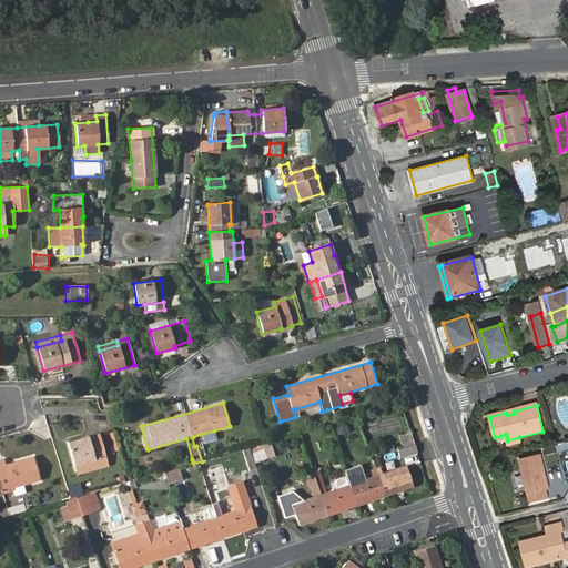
[(214,430),(200,434),(203,444),(216,439),(214,430)]
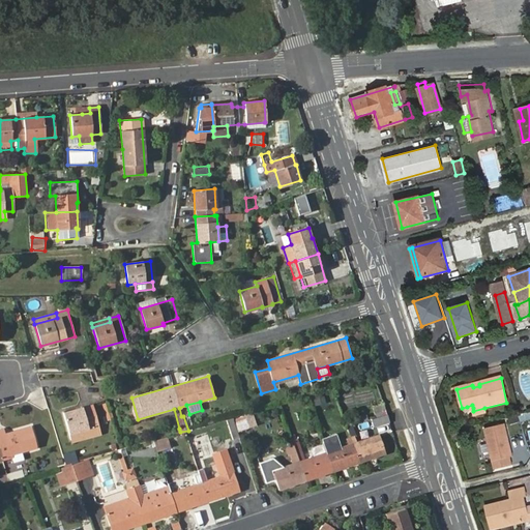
[(376,415),(387,413),(385,404),(375,405),(376,415)]
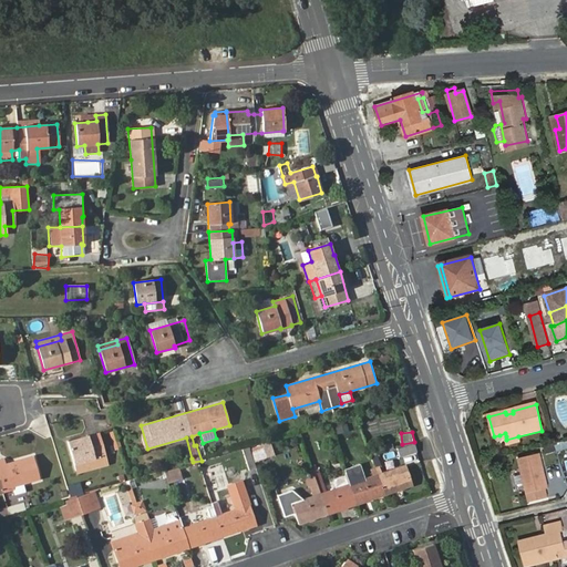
[(68,442),(76,474),(107,465),(99,433),(68,442)]
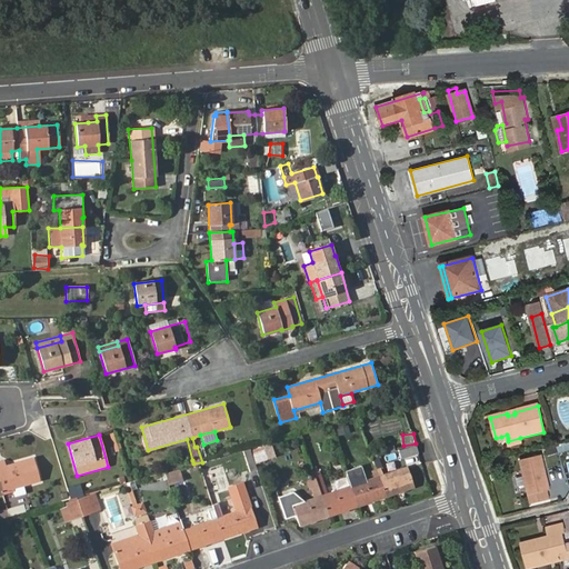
[(271,442),(260,446),(263,460),(276,457),(271,442)]
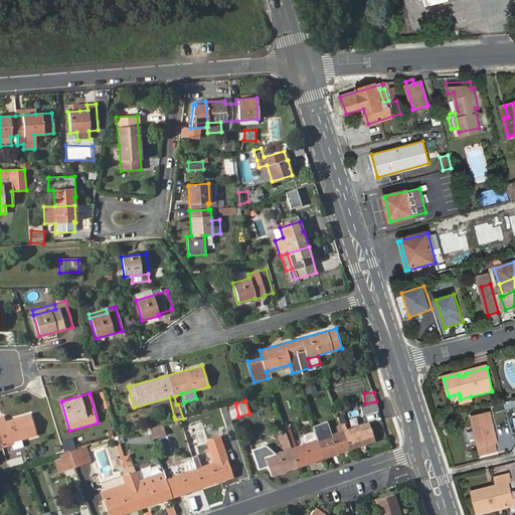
[(514,402),(514,401),(504,404),(506,412),(514,409),(514,402)]
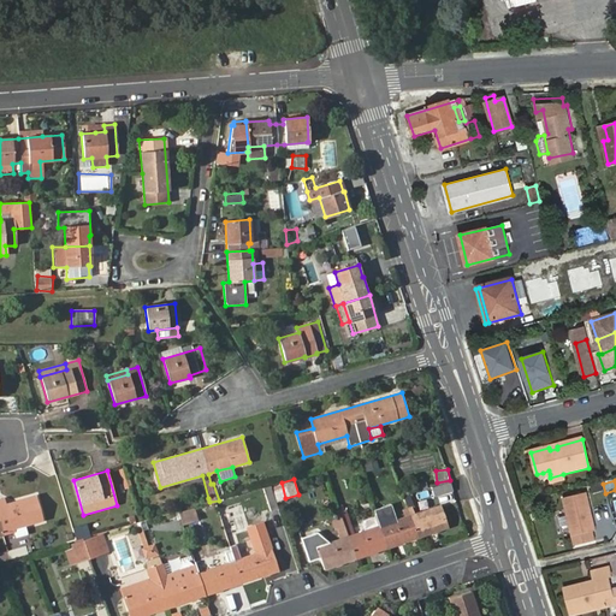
[(452,491),(450,481),(431,487),(433,497),(452,491)]
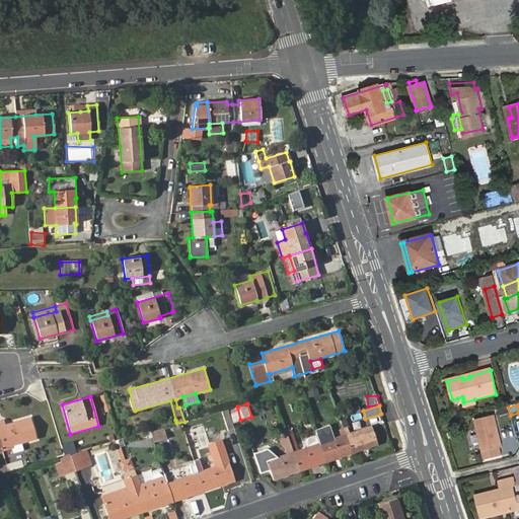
[(240,420),(237,406),(228,409),(228,410),(232,423),(240,420)]
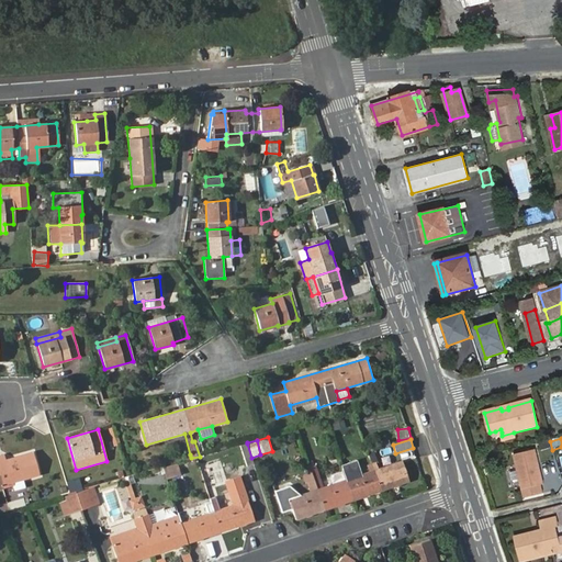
[(389,440),(367,447),(369,453),(391,446),(389,440)]
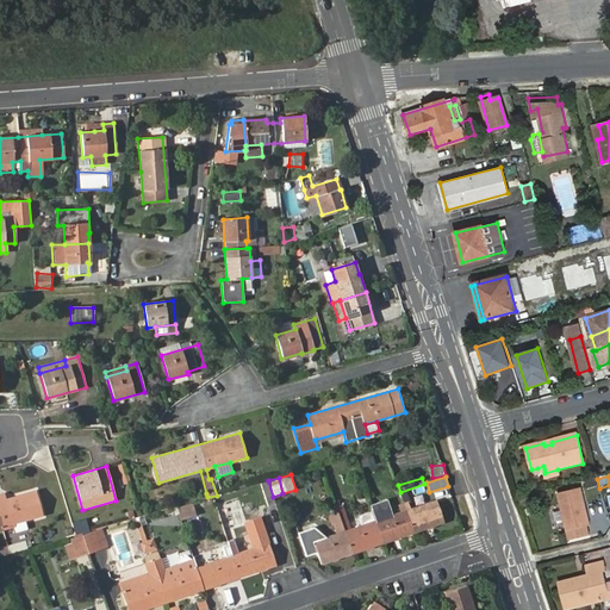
[(273,497),(268,481),(261,484),(268,505),(275,503),(273,497)]
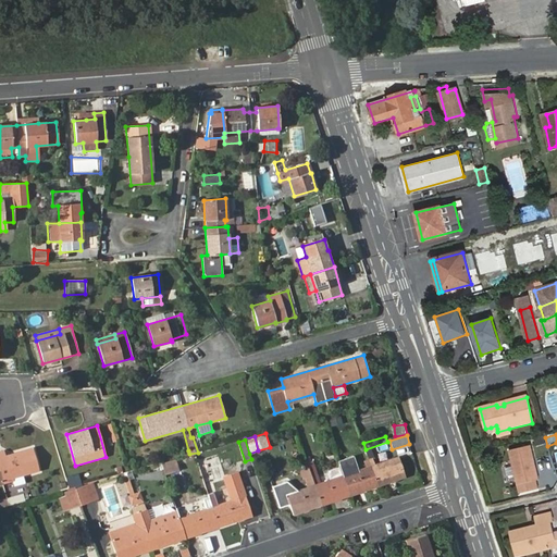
[(533,465),(535,463),(530,446),(509,452),(514,466),(516,473),(521,493),(539,489),(537,481),(540,480),(536,468),(534,469),(533,465)]
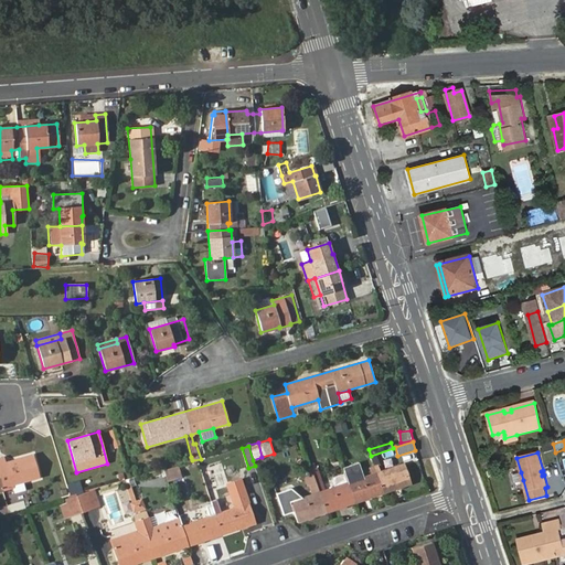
[(0,464),(0,491),(2,491),(0,481),(0,479),(9,477),(11,486),(40,478),(33,455),(0,464)]
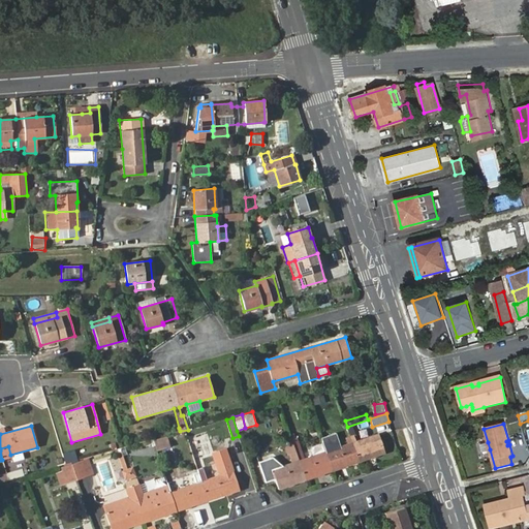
[(353,435),(350,436),(359,462),(384,453),(378,433),(355,441),(353,435)]
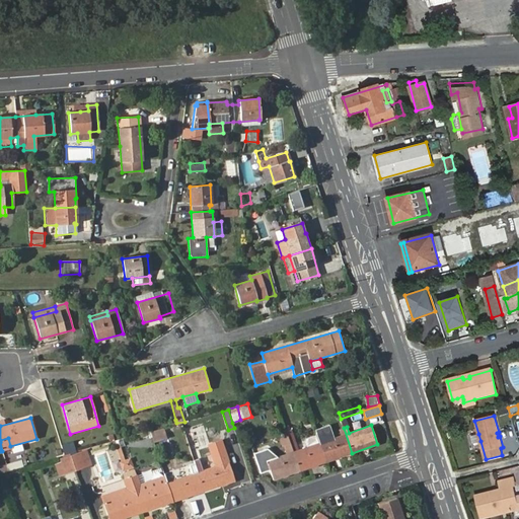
[(166,438),(163,428),(150,431),(153,442),(166,438)]
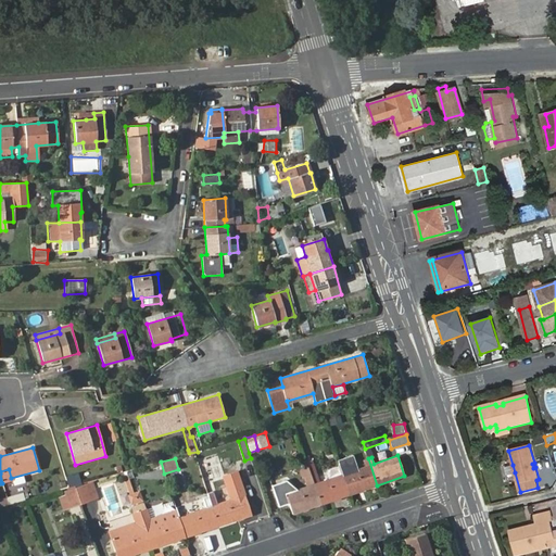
[(365,467),(343,475),(350,495),(377,485),(368,458),(363,460),(365,467)]
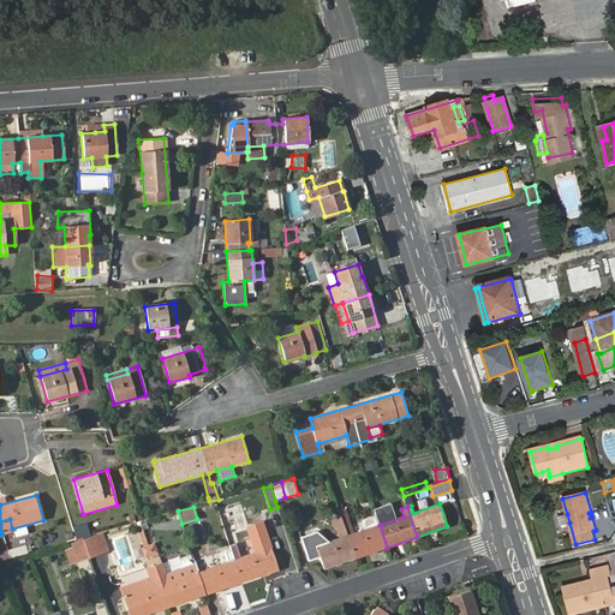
[(346,514),(341,515),(347,536),(354,559),(387,548),(380,525),(364,531),(352,535),(346,514)]
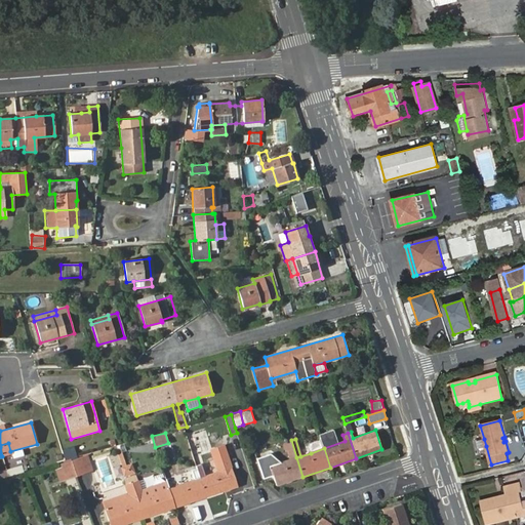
[(486,446),(484,439),(477,441),(479,448),(486,446)]
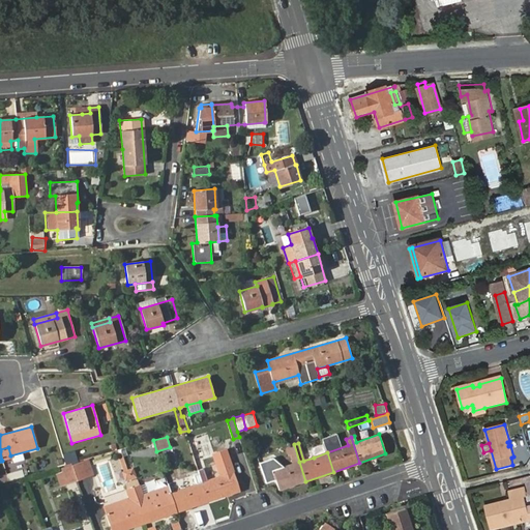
[(314,458),(327,452),(325,444),(313,448),(312,451),(314,458)]
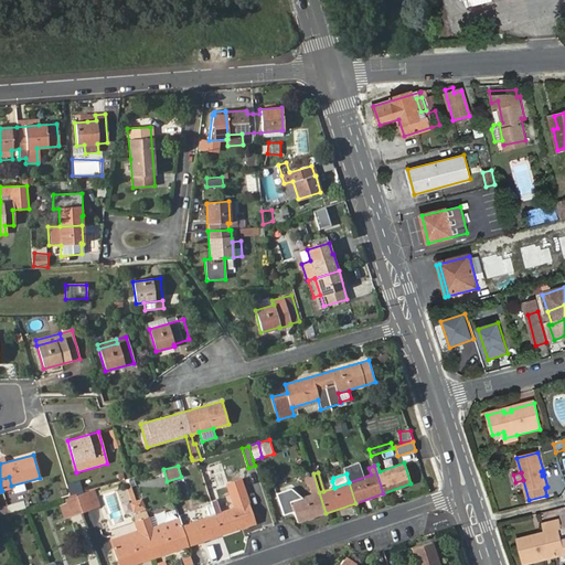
[(319,491),(312,475),(304,478),(309,494),(319,491)]
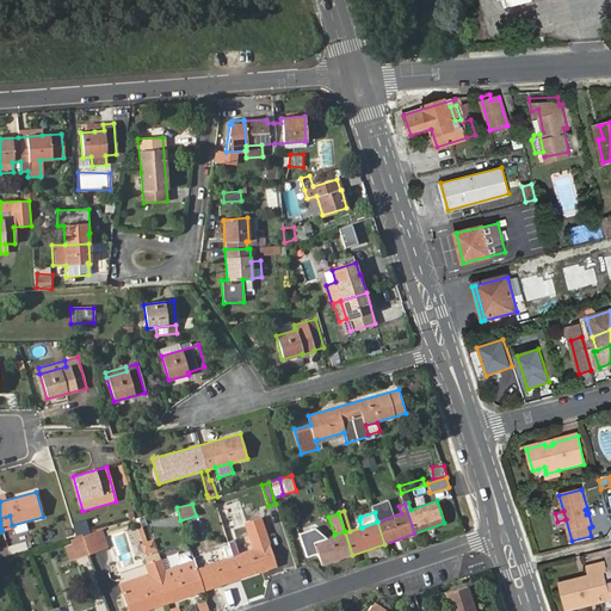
[(82,534),(90,532),(86,520),(72,524),(75,536),(82,534)]
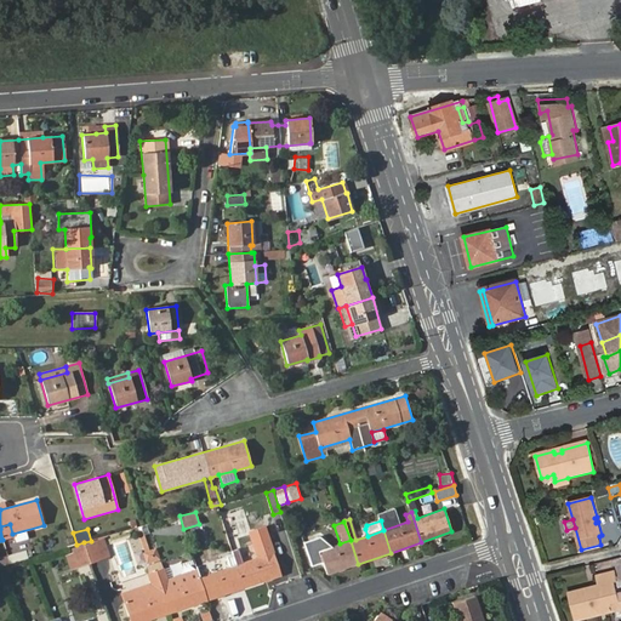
[(104,539),(96,542),(102,559),(109,557),(104,539)]
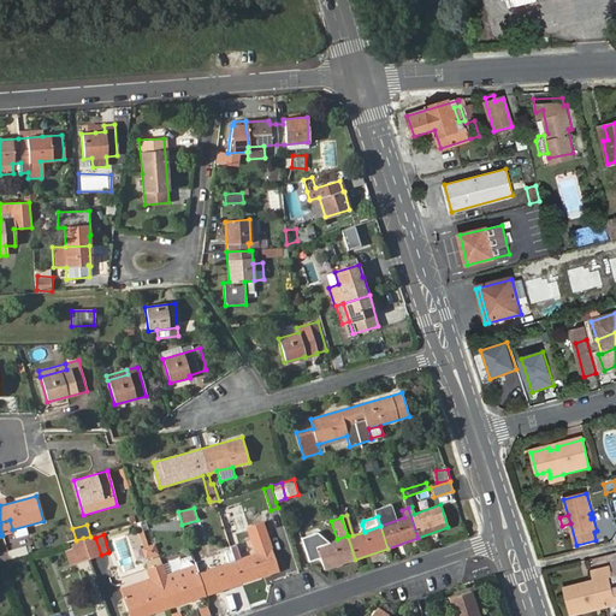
[(253,544),(231,551),(242,584),(278,572),(267,537),(253,542),(253,544)]
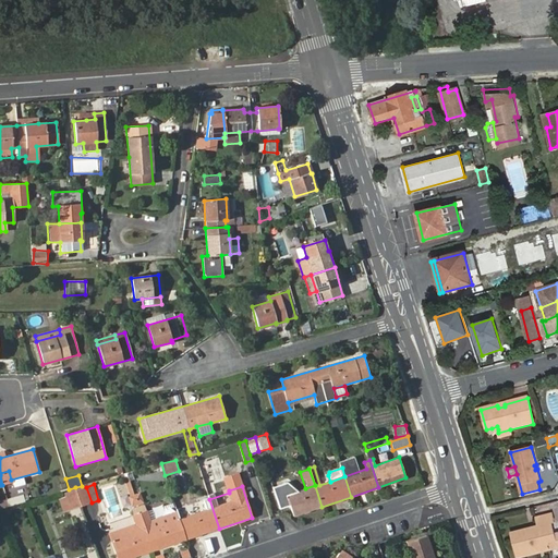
[(322,507),(315,486),(287,496),(294,516),(322,507)]
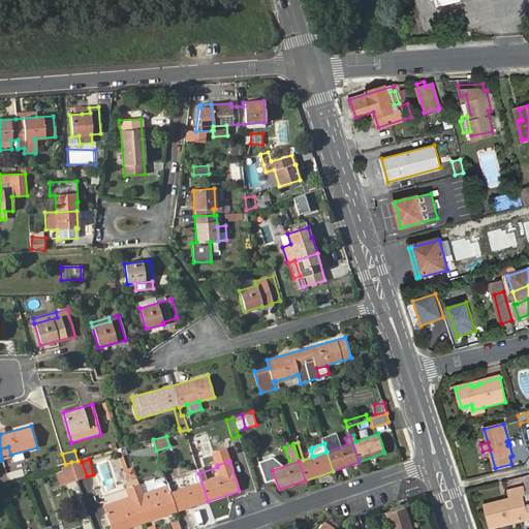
[(82,462),(72,465),(78,479),(87,476),(82,462)]
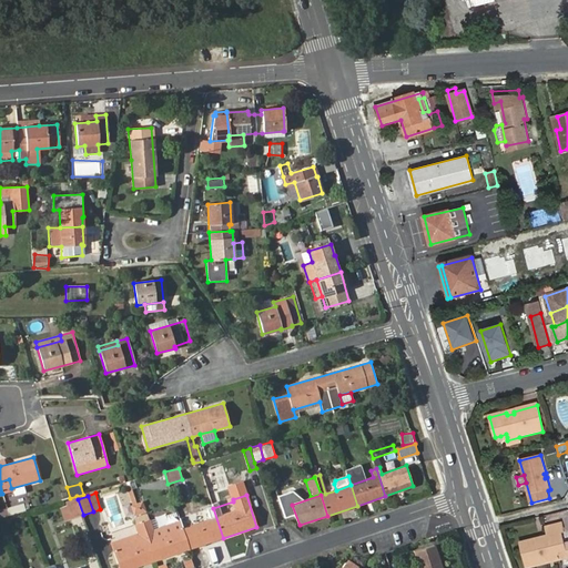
[(83,515),(78,499),(68,503),(73,519),(83,515)]
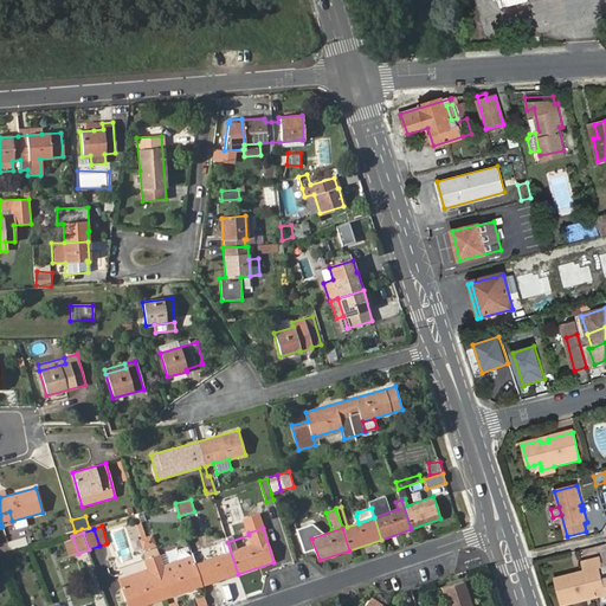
[(153,535),(146,537),(149,549),(156,546),(153,535)]
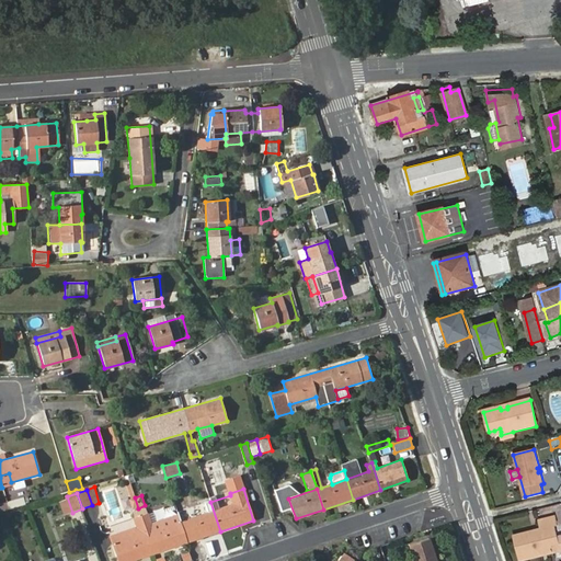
[(0,512),(25,505),(23,497),(0,504),(0,512)]
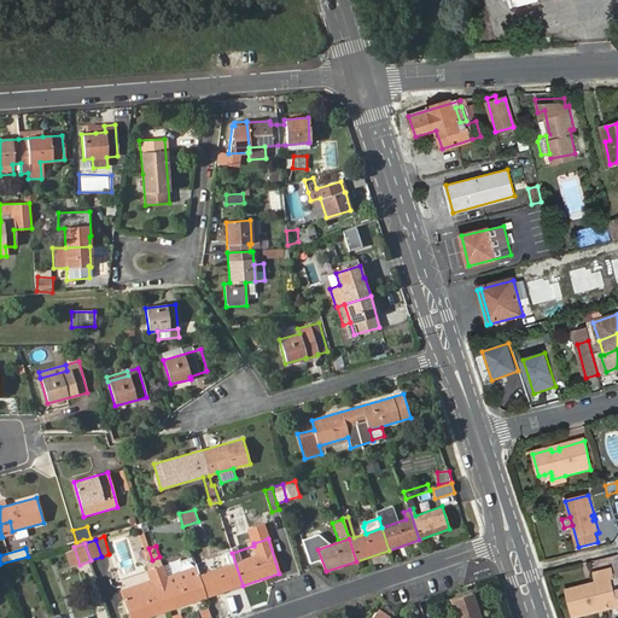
[(152,560),(149,548),(141,551),(146,563),(152,560)]
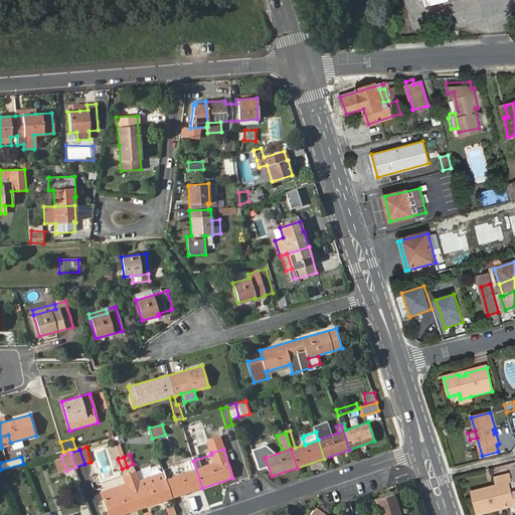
[(171,468),(163,470),(164,474),(172,498),(202,488),(193,461),(192,457),(184,459),(189,471),(174,476),(171,468)]
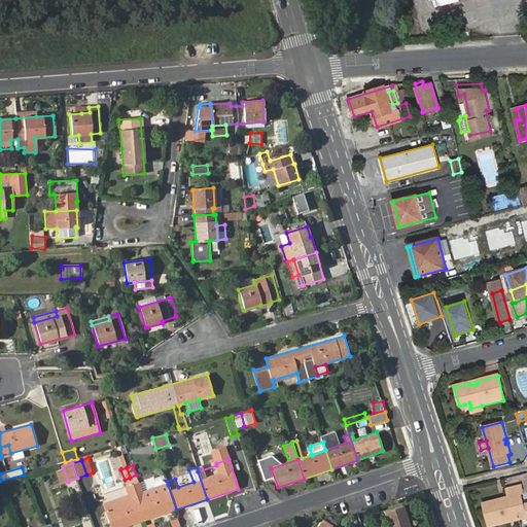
[(139,483),(133,485),(145,520),(176,510),(168,485),(143,492),(139,483)]
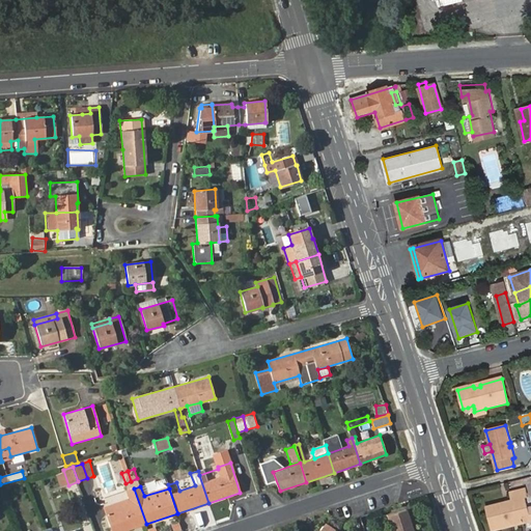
[(123,530),(146,524),(134,488),(128,491),(126,492),(129,500),(104,507),(107,515),(111,530),(123,530)]
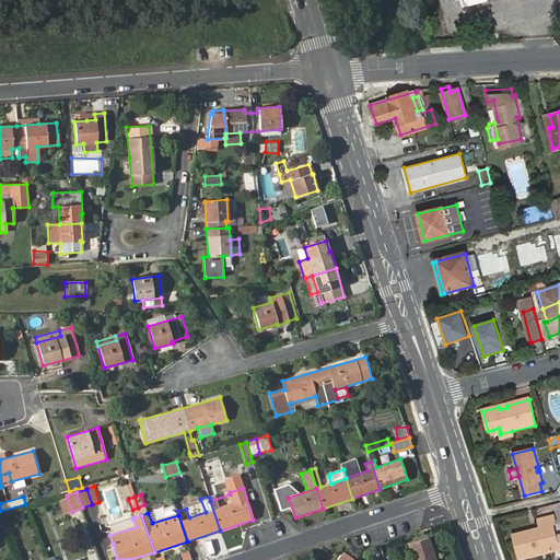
[(517,559),(559,550),(556,537),(552,526),(556,525),(553,515),(537,520),(539,528),(532,531),(512,535),(517,559)]
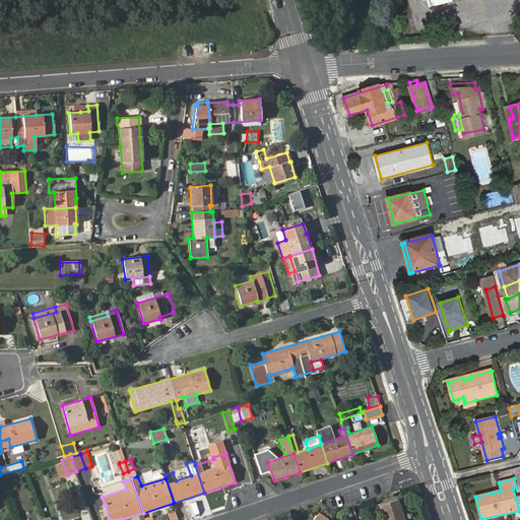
[(403,519),(398,500),(379,506),(383,519),(403,519)]
